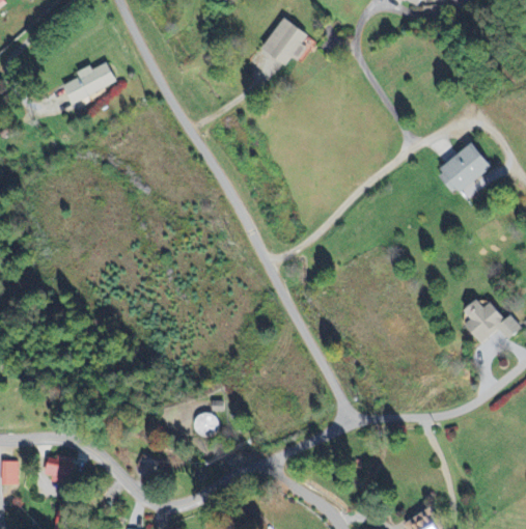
[(291,56),(296,60),(306,47),(301,44),(308,35),(284,18),(261,48),(284,64),(291,56)]
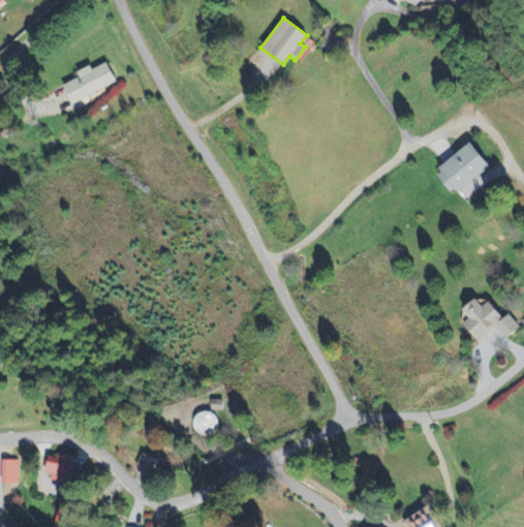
[(61,85),(70,103),(115,81),(104,62),(91,69),(89,64),(74,72),(76,76),(61,85)]
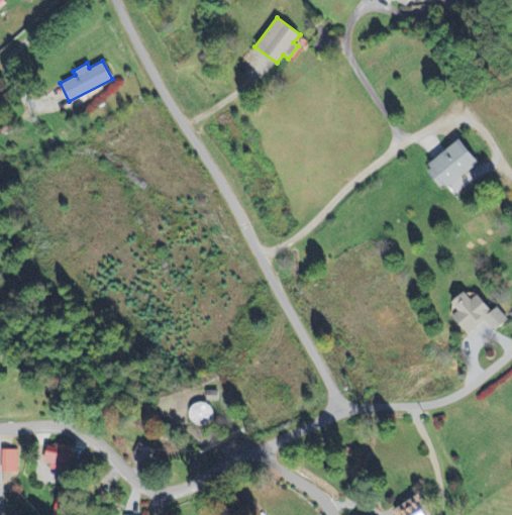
[(479,162),(459,138),(424,168),(439,187),(442,184),(450,194),(453,191),(449,186),(479,162)]
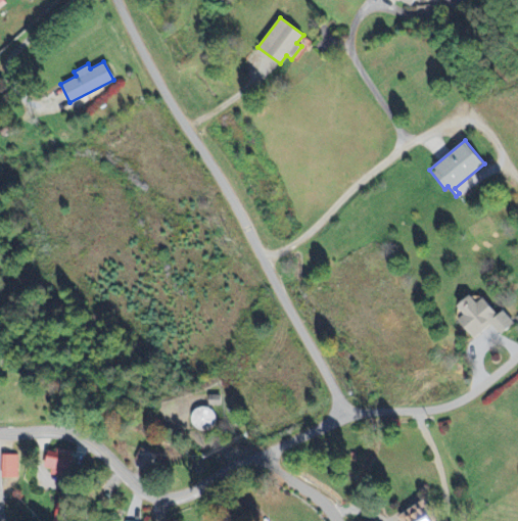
[(459,308),(463,316),(459,318),(470,337),(490,325),(497,335),(513,325),(504,311),(496,315),(483,293),(459,308)]
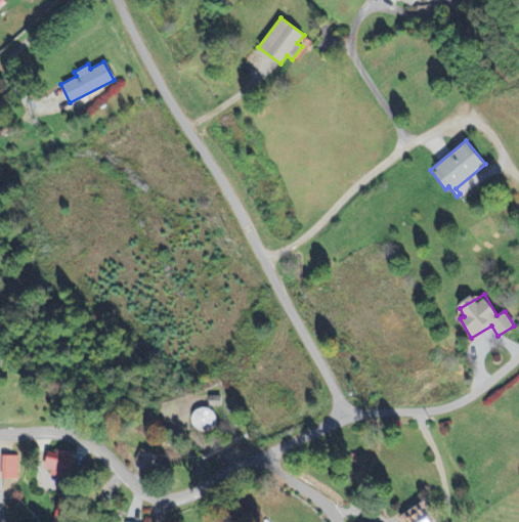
[(212,431),(212,408),(189,408),(188,430),(212,431)]
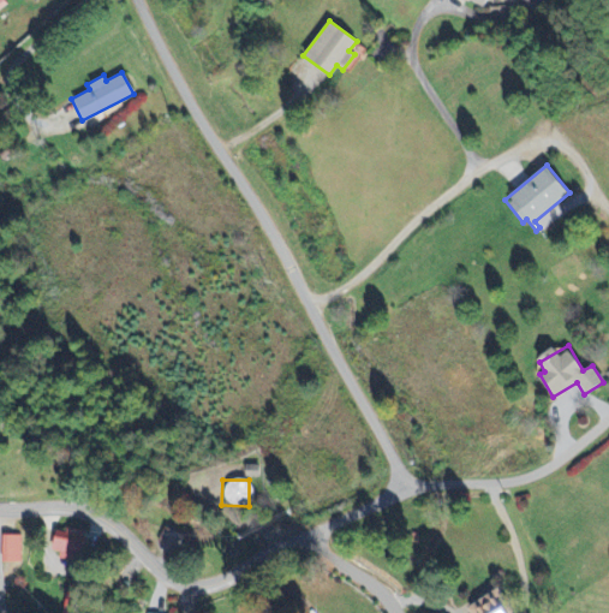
[(78,545),(82,533),(55,527),(49,554),(83,563),(88,547),(78,545)]
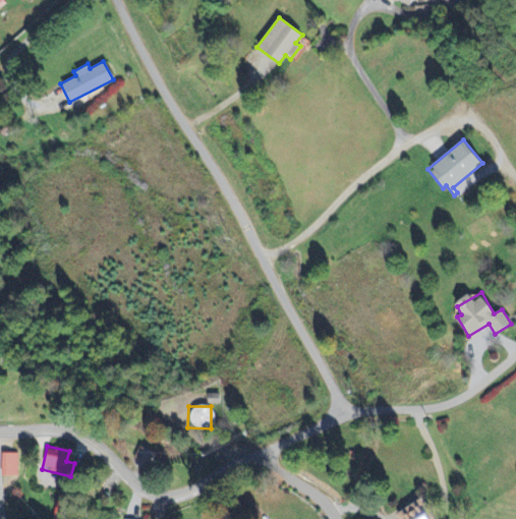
[(14,452),(0,453),(0,475),(14,475),(14,452)]
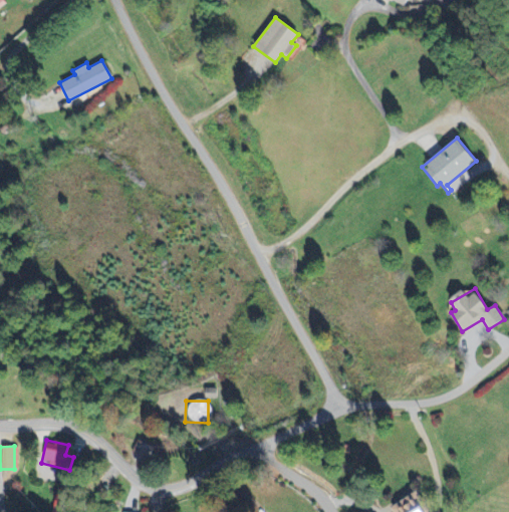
[(390,508),(392,511),(426,511),(414,493),(390,508)]
